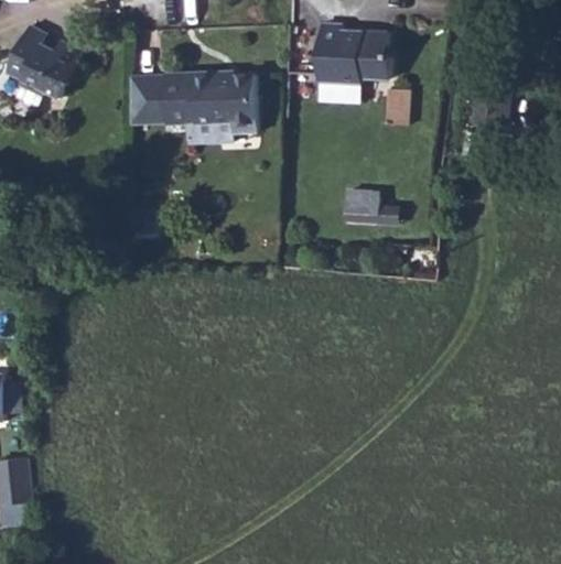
[(316,102),(359,106),(360,77),(390,78),(391,55),(387,55),(388,33),(344,31),(343,24),(321,23),(316,102)]
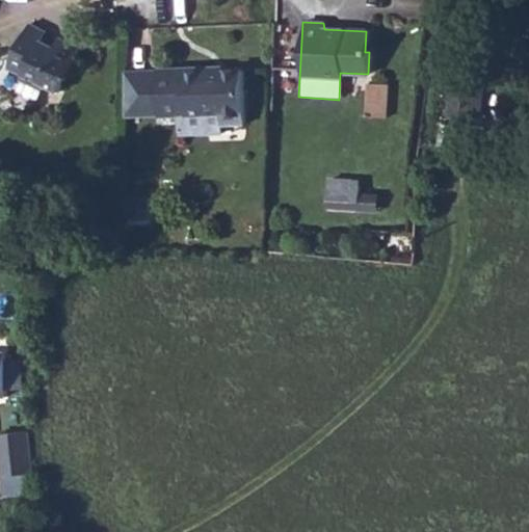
[(75,69),(53,57),(49,67),(36,60),(41,51),(26,43),(1,88),(16,97),(14,100),(34,110),(36,107),(51,114),(60,95),(64,98),(74,80),(70,78),(75,69)]
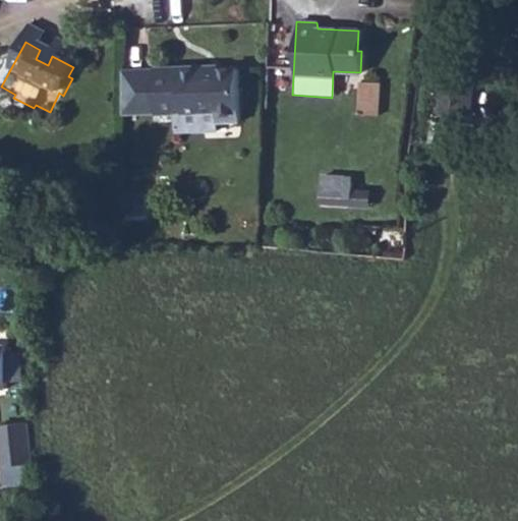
[(181,65),(124,66),(124,116),(172,113),(175,132),(215,132),(216,122),(238,123),(236,71),(182,71),(181,65)]
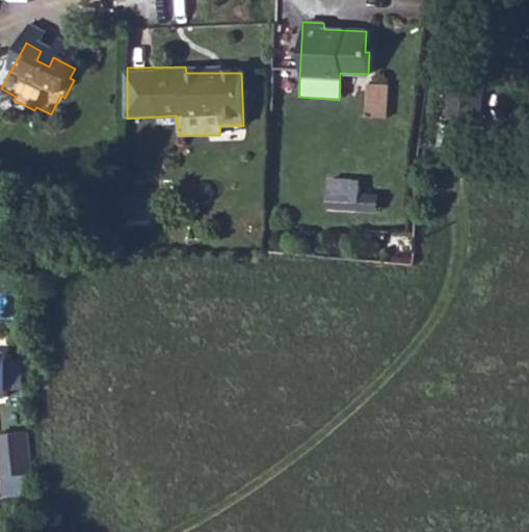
[(365,82),(363,115),(386,117),(388,84),(365,82)]
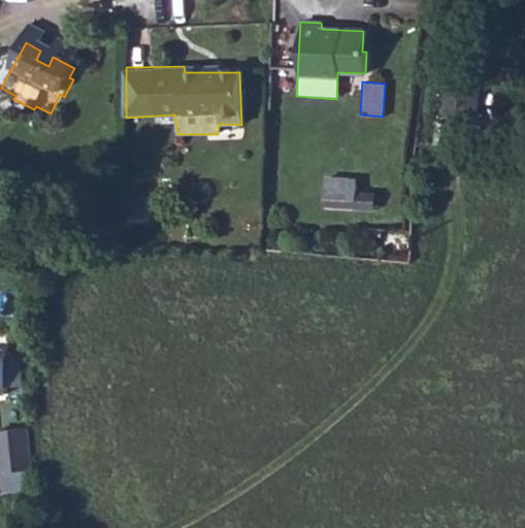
[(485,132),(484,81),(452,84),(454,133),(485,132)]
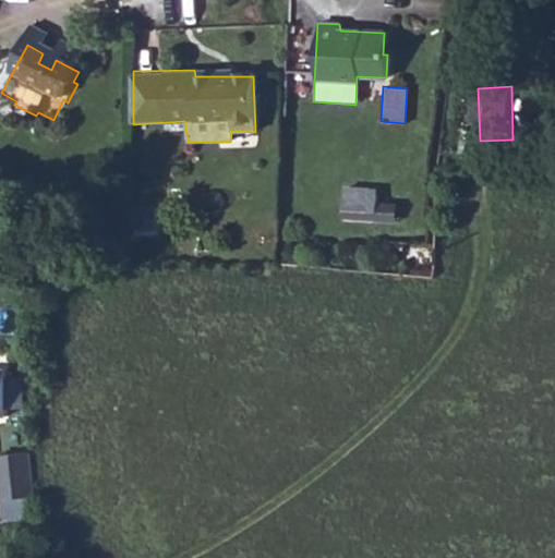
[(374,203),(375,187),(342,185),(341,216),(391,219),(393,204),(374,203)]
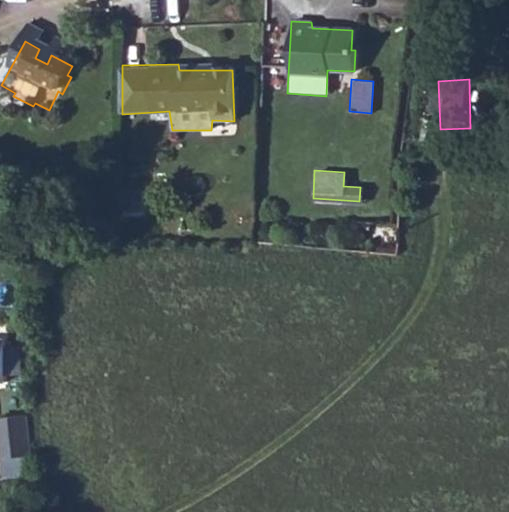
[(4,345),(4,377),(19,378),(19,345),(4,345)]
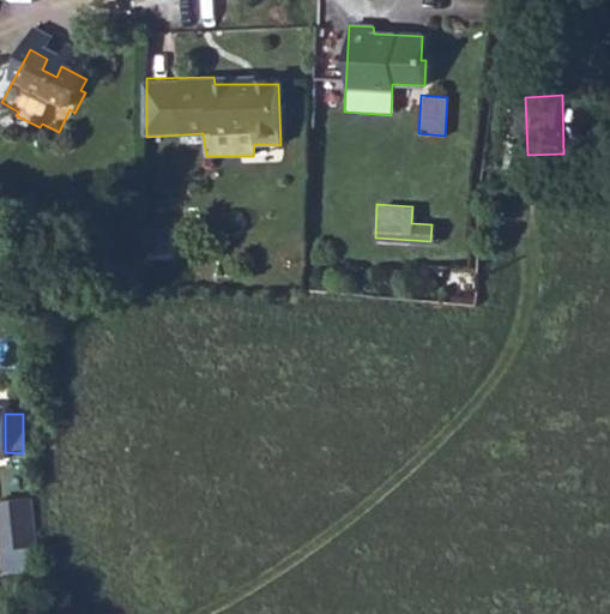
[(0,551),(31,548),(26,500),(0,503),(0,551)]
